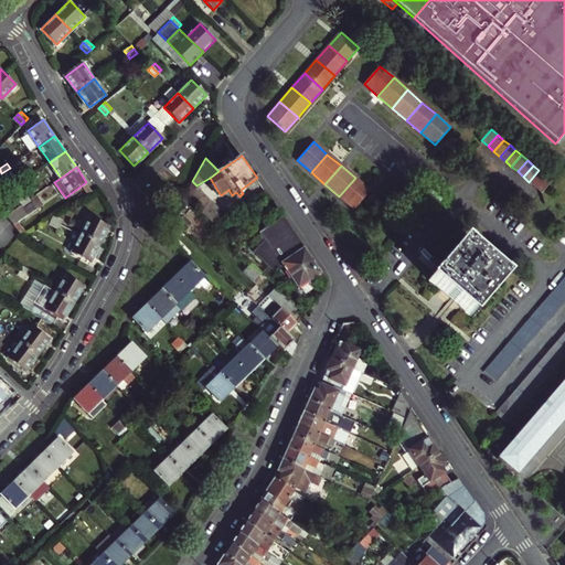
[(12,171),(10,168),(1,173),(4,178),(12,171)]
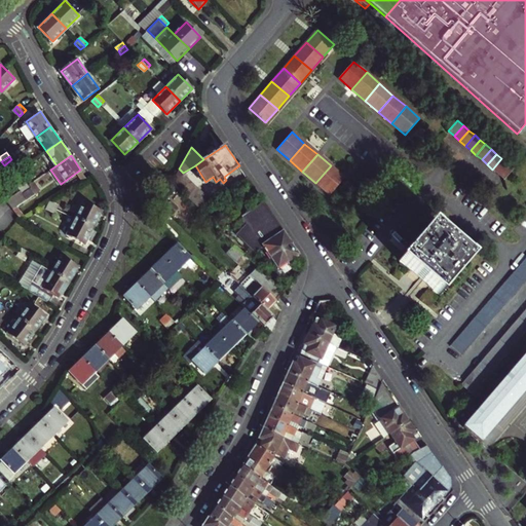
[(492,170),(498,174),(508,163),(501,158),(492,170)]
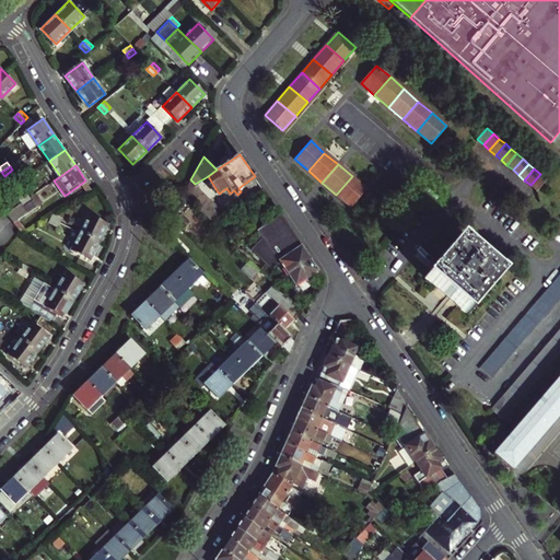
[(540,174),(531,185),(536,190),(547,179),(540,174)]
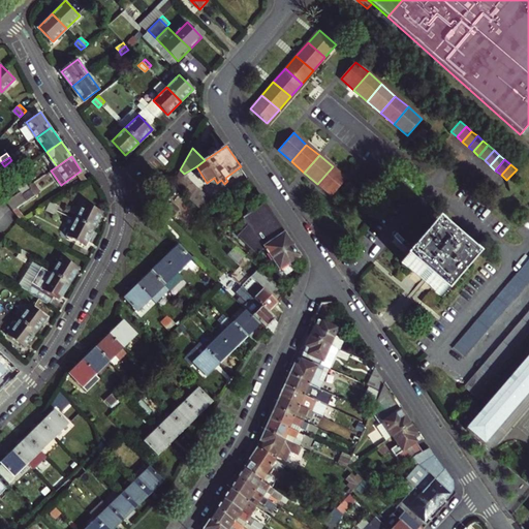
[(346,179),(333,166),(317,184),(331,196),(346,179)]
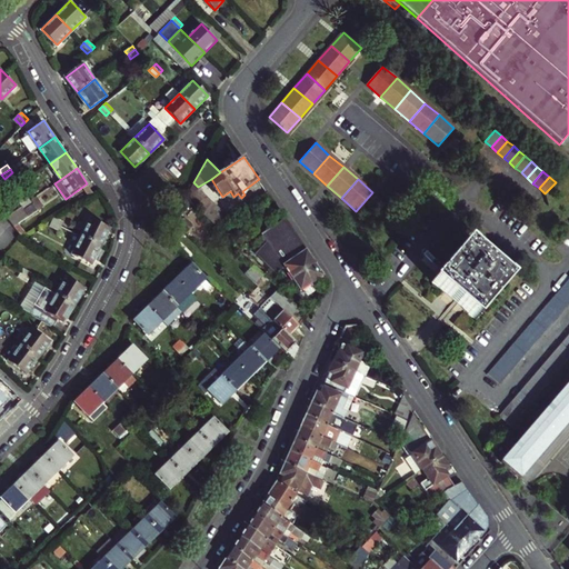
[(187,197),(217,227),(230,218),(198,187),(193,182),(187,197)]
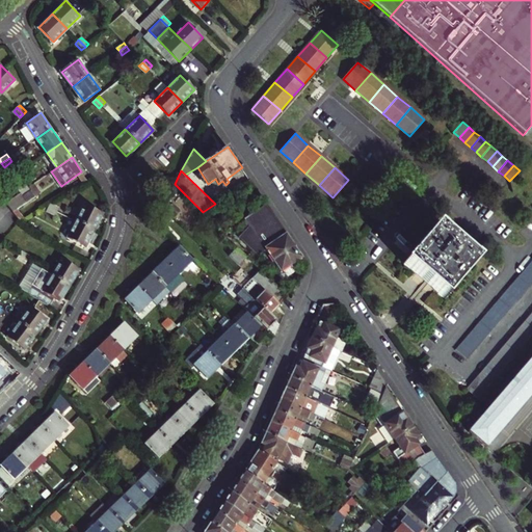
[(19,188),(21,191),(29,186),(26,183),(19,188)]
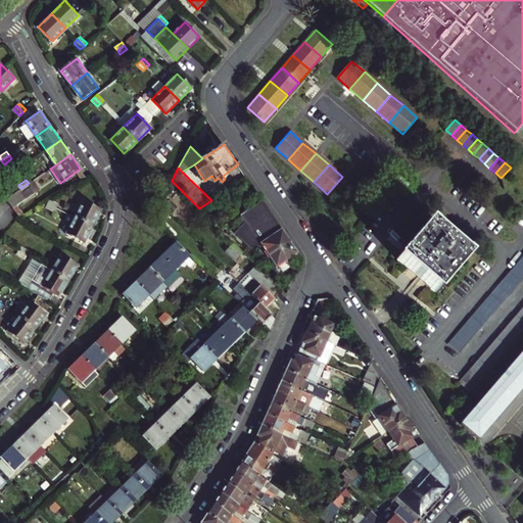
[(34,192),(29,183),(20,188),(6,198),(12,206),(17,203),(34,192)]
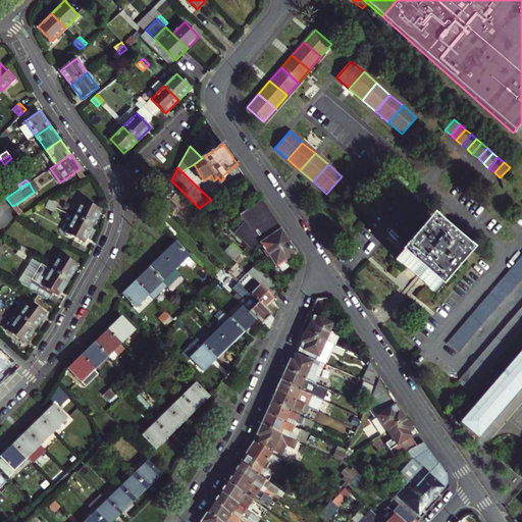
[(48,203),(56,207),(58,203),(50,199),(48,203)]
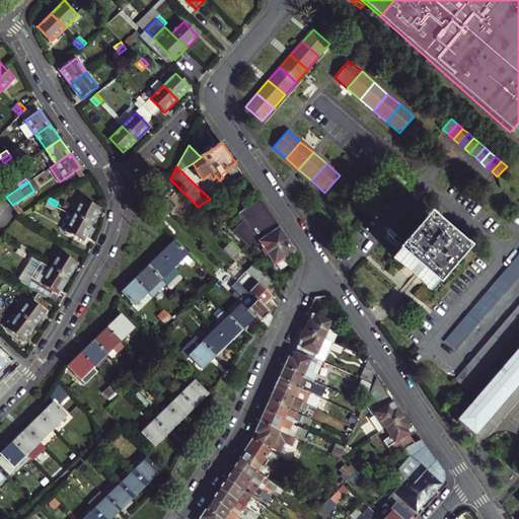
[(82,199),(74,215),(91,224),(99,208),(82,199)]
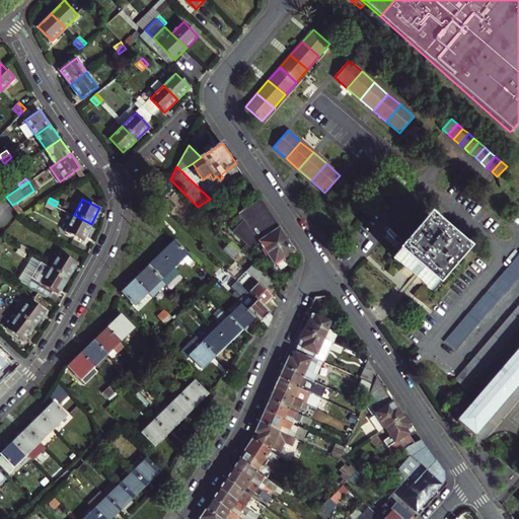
[(275,265),(295,250),(280,228),(261,200),(239,214),(245,222),(235,232),(252,248),(260,242),(275,265)]
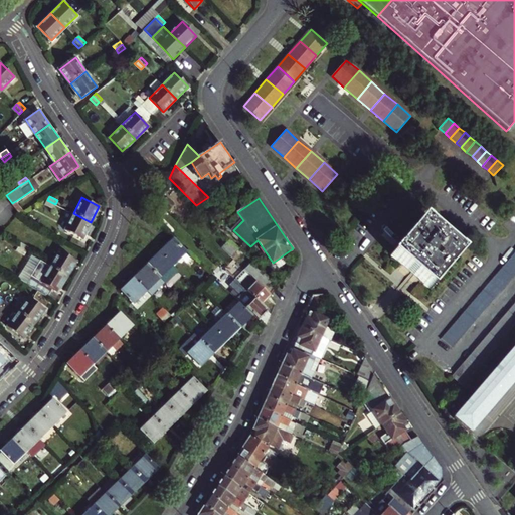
[(24,210),(17,200),(12,203),(20,213),(24,210)]
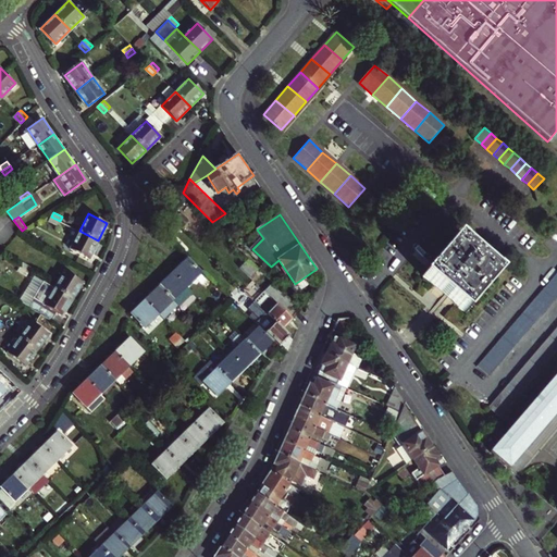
[(89,258),(98,240),(79,231),(70,248),(89,258)]
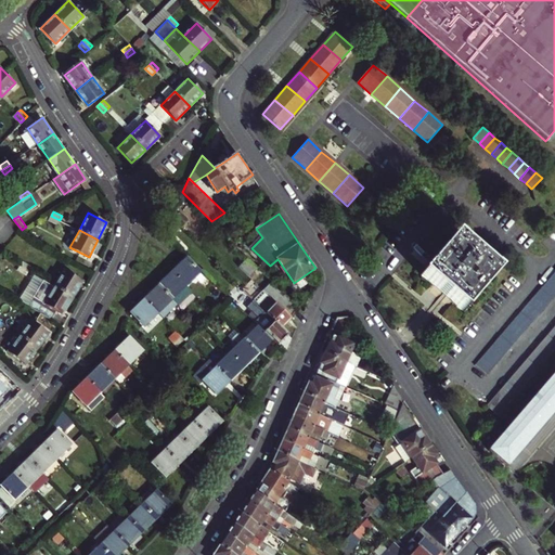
[(498,272),(454,234),(421,274),(464,311),(498,272)]
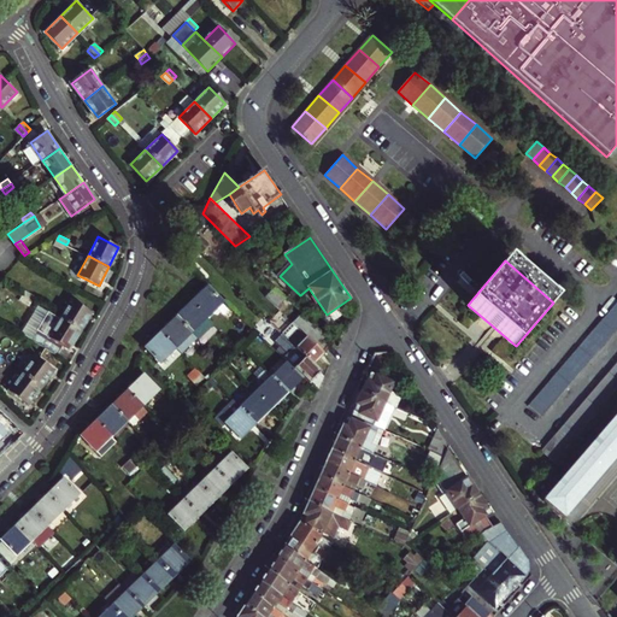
[(192,303),(205,316),(221,300),(207,287),(192,303)]
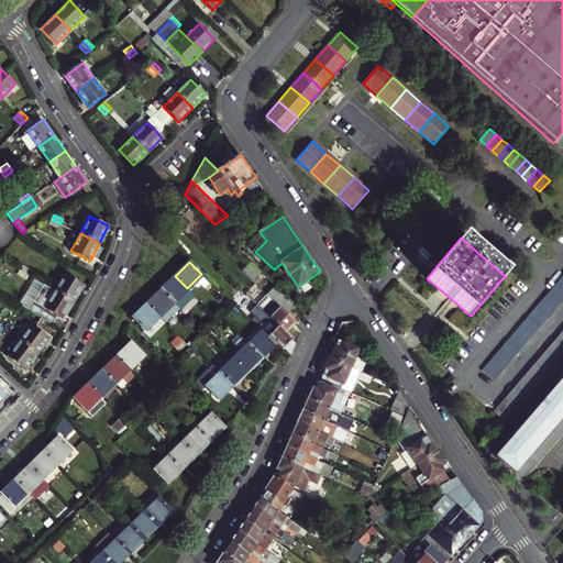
[(21,268),(29,274),(32,271),(23,265),(21,268)]
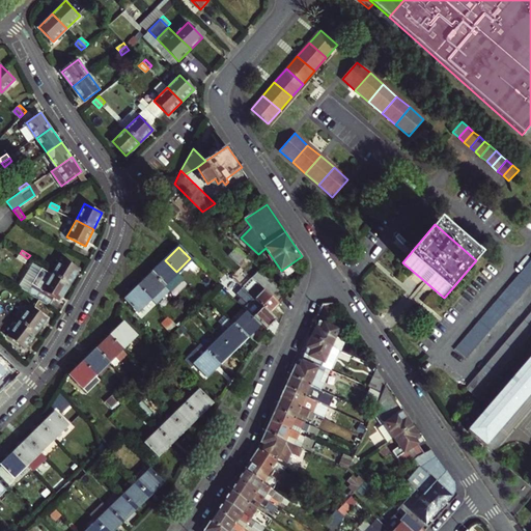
[(244,251),(234,260),(244,269),(252,260),(244,251)]
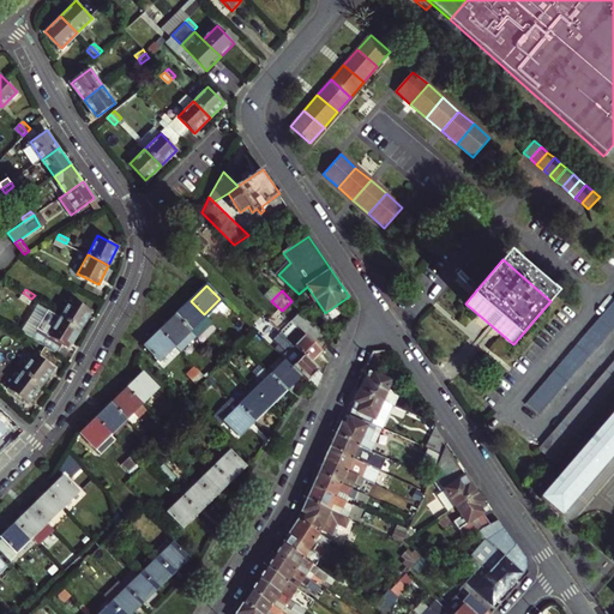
[(29,304),(31,299),(23,293),(20,298),(29,304)]
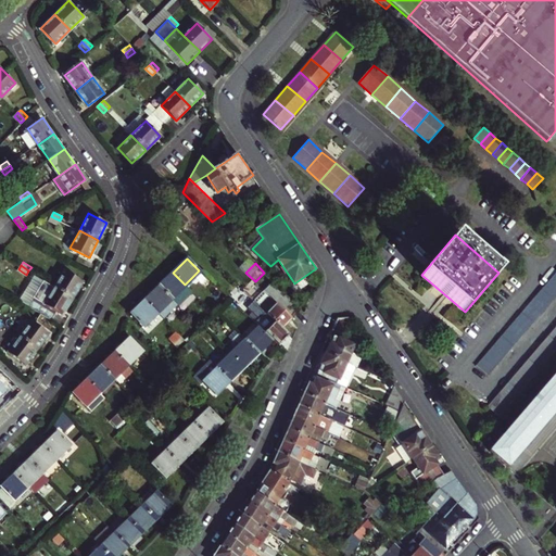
[(64,270),(54,286),(73,298),(83,281),(64,270)]
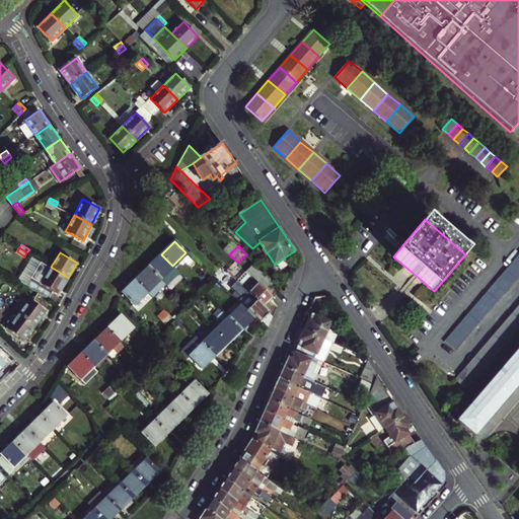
[(172,266),(161,254),(148,268),(159,279),(172,266)]
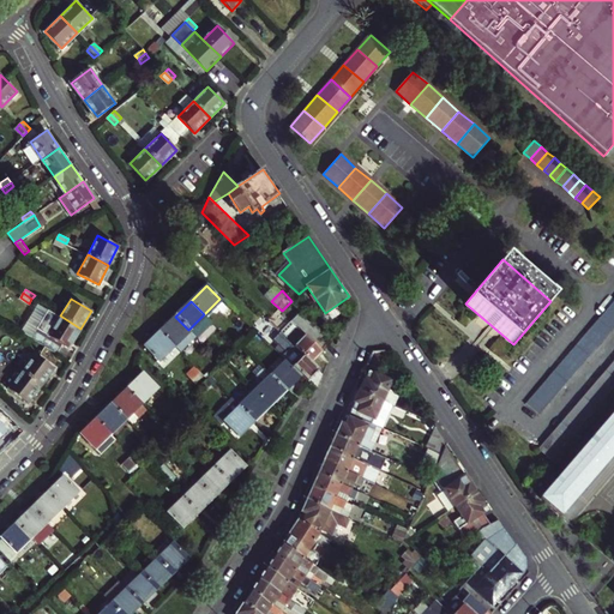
[(613,319),(613,308),(609,305),(603,312),(613,319)]
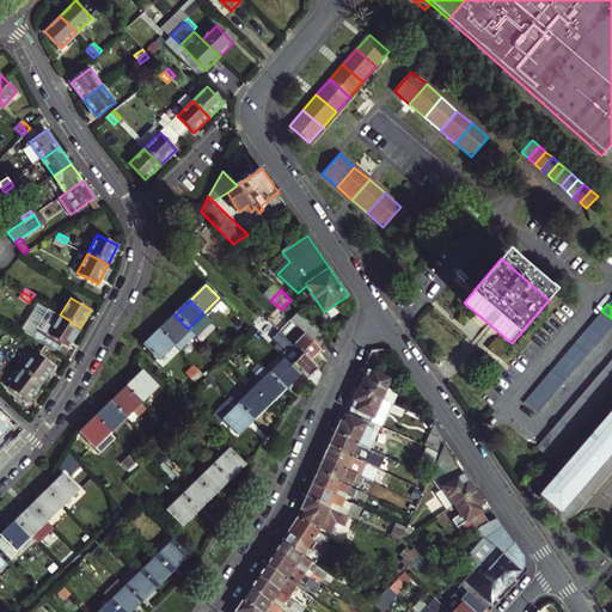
[(31,336),(56,353),(62,342),(69,347),(80,328),(60,314),(49,308),(38,326),(37,326),(31,336)]
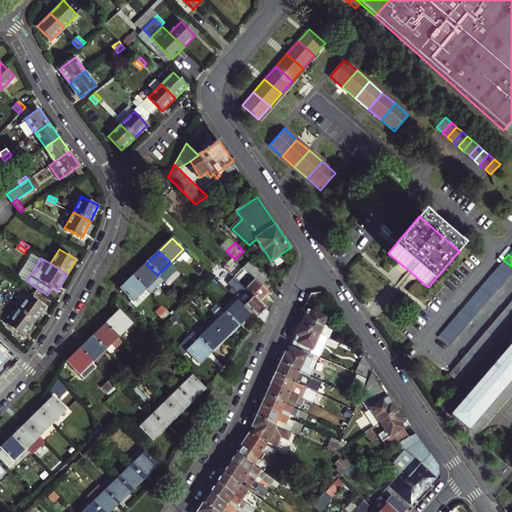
[(499,265),(509,274),(511,271),(511,266),(503,260),(499,265)]
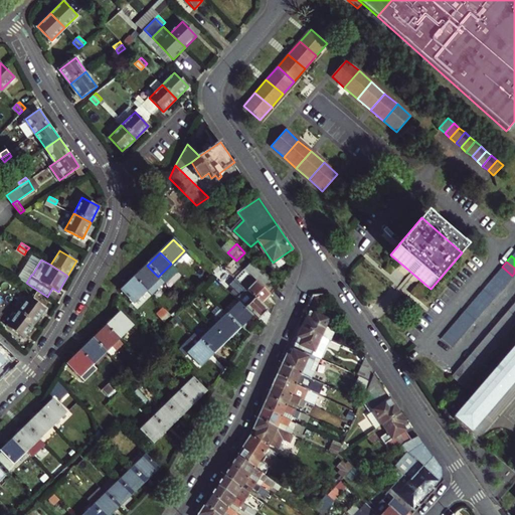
[(248,292),(262,304),(271,295),(248,273),(242,278),(236,272),(235,272),(226,263),(223,267),(226,270),(228,272),(235,279),(248,292)]
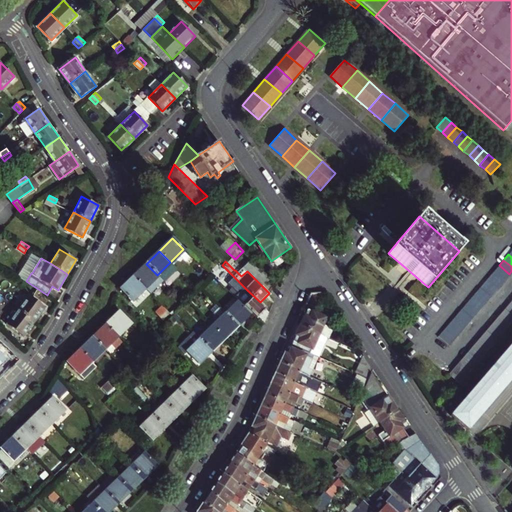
[(269,293),(278,284),(255,262),(247,271),(269,293)]
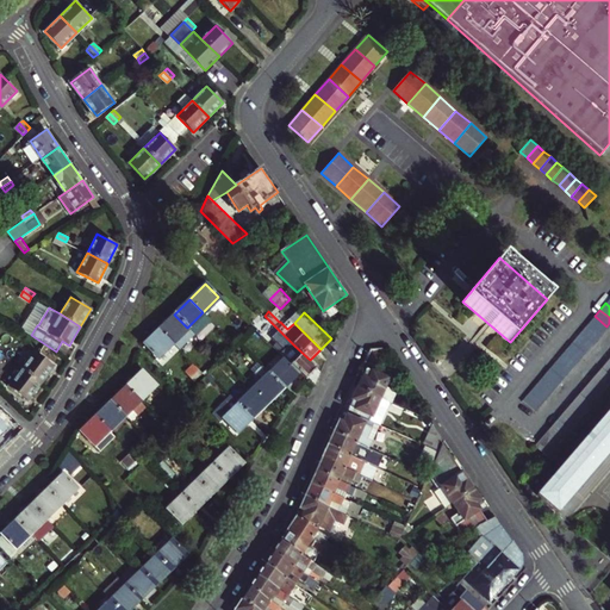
[(159,329),(180,350),(194,336),(187,328),(174,315),(159,329)]
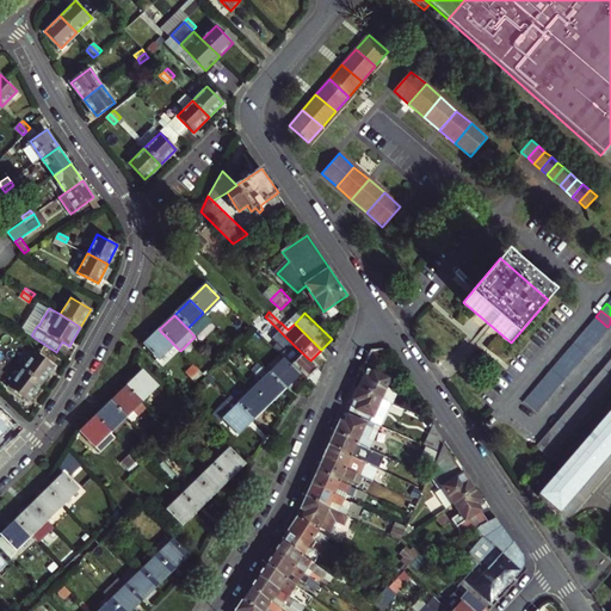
[(590,322),(603,334),(608,327),(596,316),(590,322)]
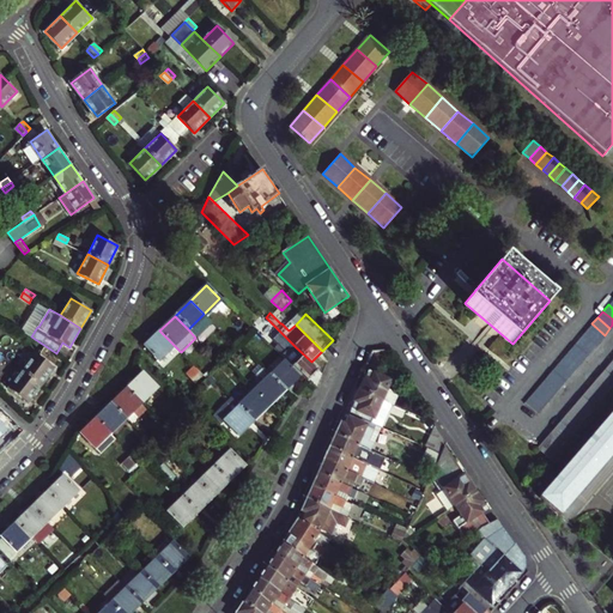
[(592,323),(586,331),(599,341),(605,335),(592,323)]
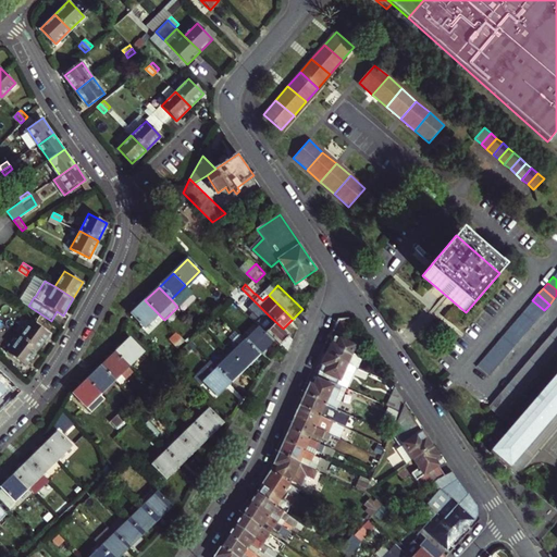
[(164,320),(145,300),(131,314),(143,326),(141,327),(149,336),(164,320)]
